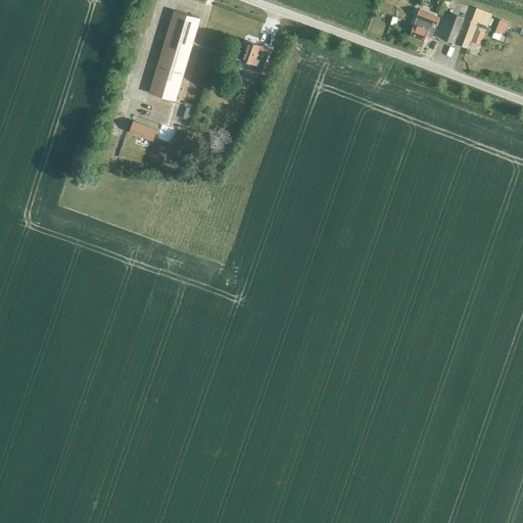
[(200,18),(196,17),(174,11),(149,93),(176,101),(200,18)]
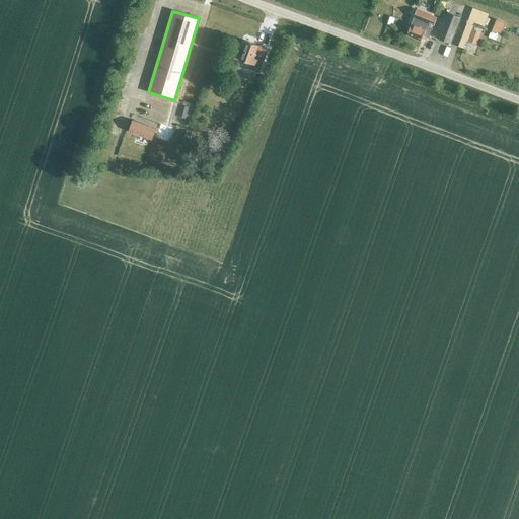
[(428,40),(436,18),(415,11),(412,18),(413,18),(410,25),(405,35),(421,42),(422,38),(428,40)]
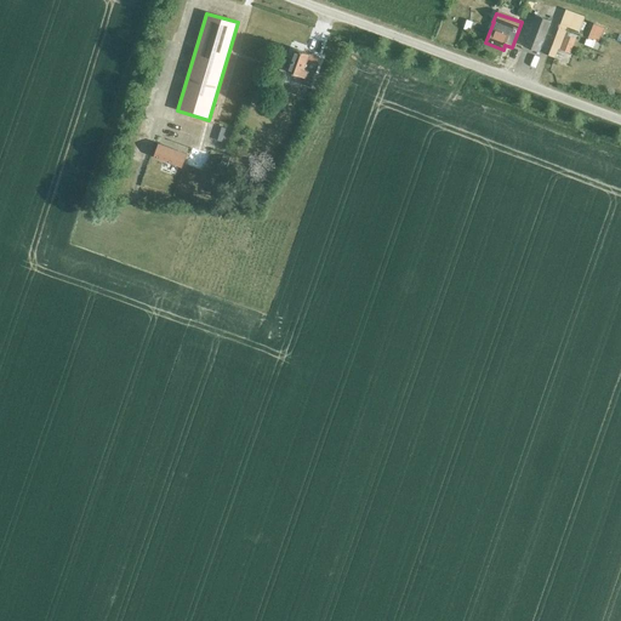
[(535,15),(523,46),(539,52),(551,21),(535,15)]
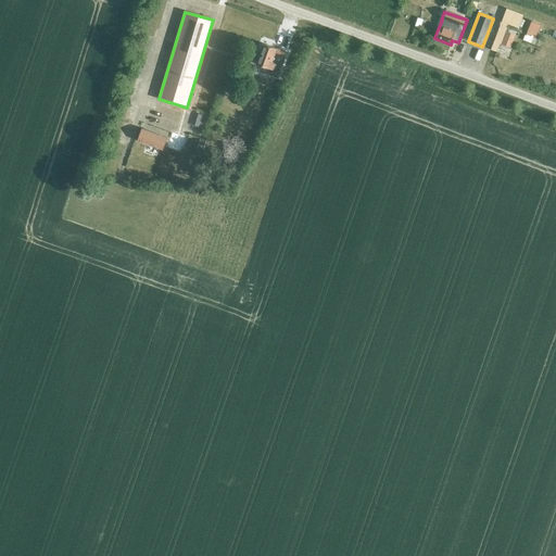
[(505,32),(501,45),(509,48),(515,36),(505,32)]
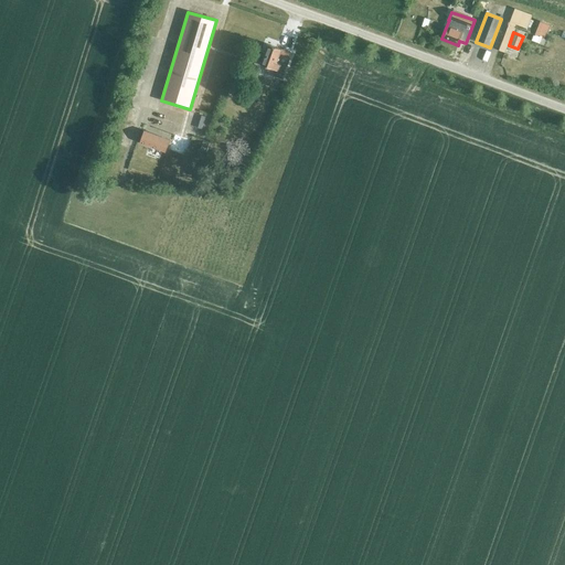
[(267,44),(259,65),(275,71),(273,76),(281,80),(291,54),(281,50),(267,44)]
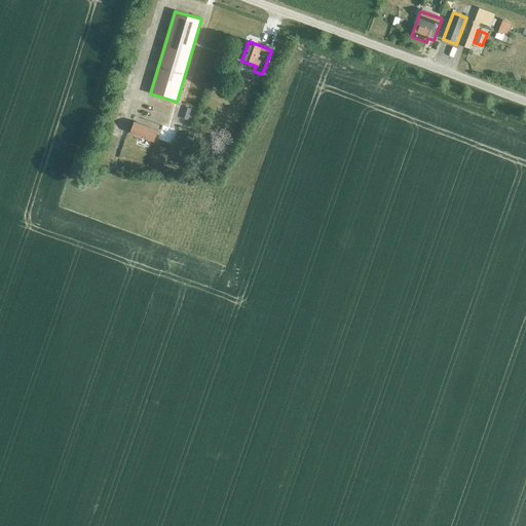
[(135,122),(129,134),(153,143),(158,132),(135,122)]
